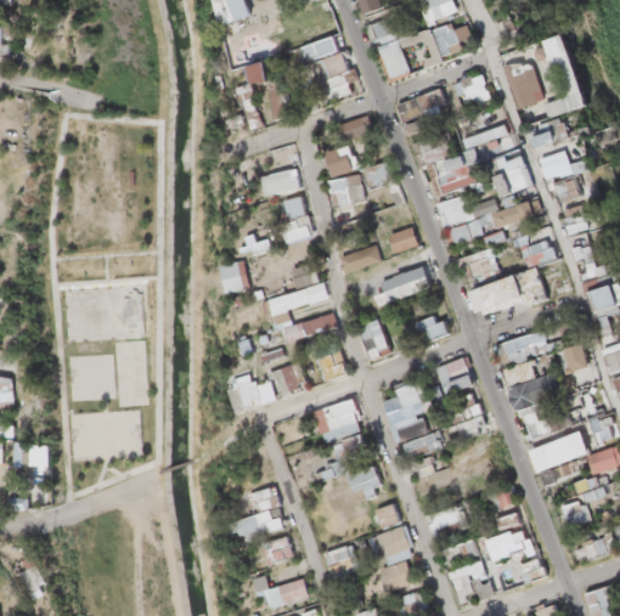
[(522,300),(513,275),(467,290),(477,316),(522,300)]
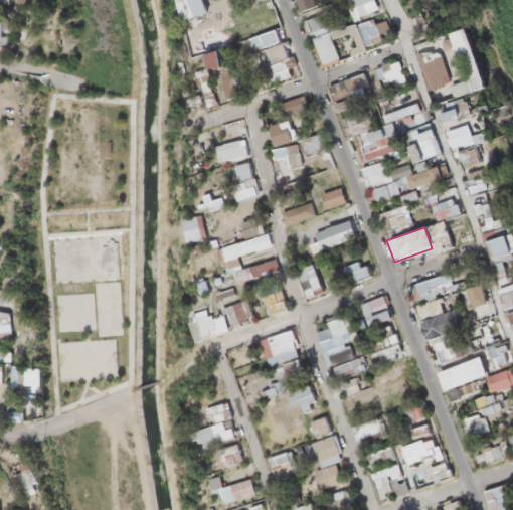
[(305,296),(321,292),(317,278),(301,282),(305,296)]
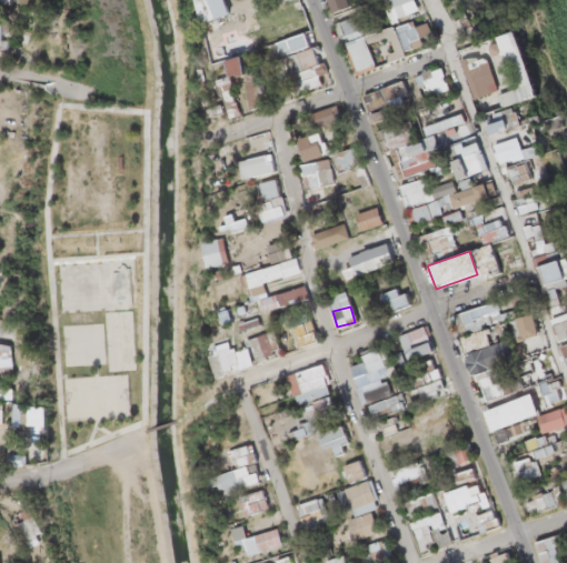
[(384,369),(377,351),(361,355),(368,374),(384,369)]
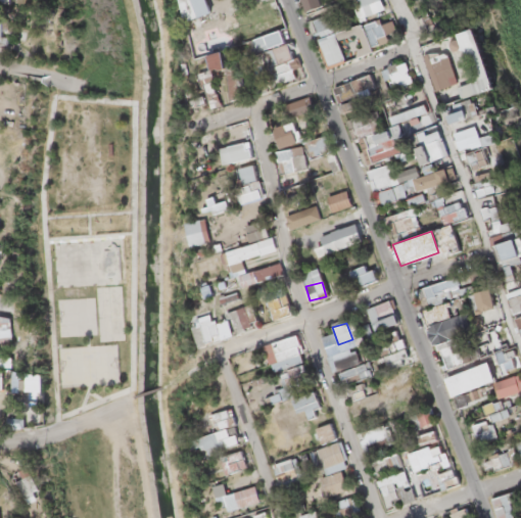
[(330,355),(335,367),(358,358),(353,346),(330,355)]
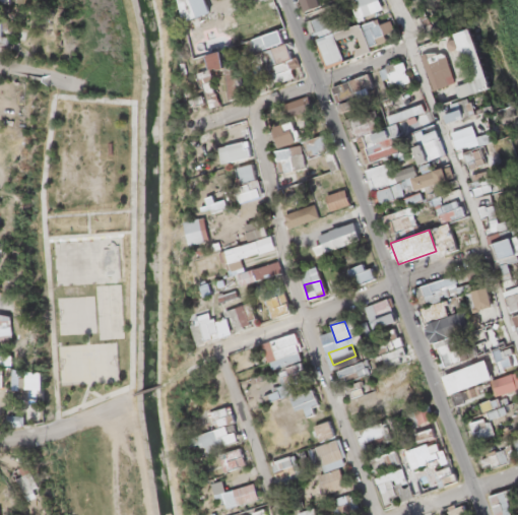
[(491,436),(488,416),(469,420),(472,439),(491,436)]
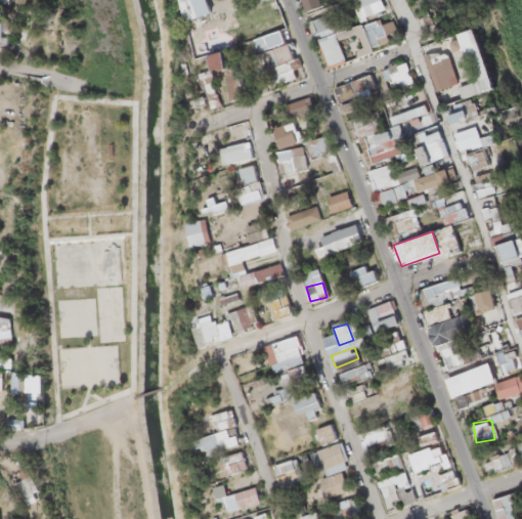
[(360,447),(384,445),(382,431),(358,433),(360,447)]
